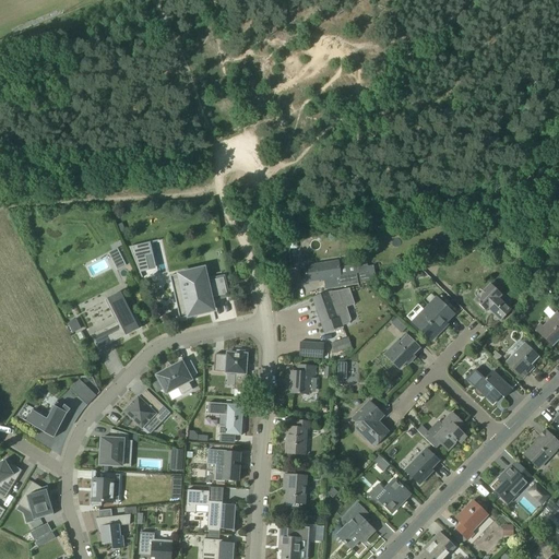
[(140,273),(141,273),(141,271),(149,270),(145,257),(152,254),(149,244),(151,244),(150,242),(129,247),(140,273)]
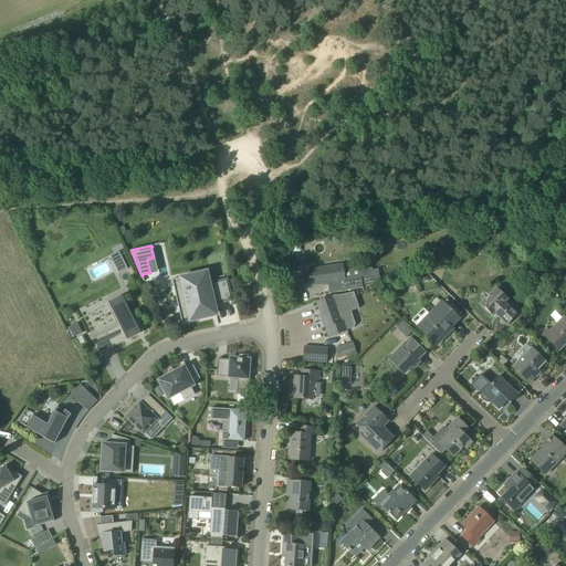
[(125,262),(116,266),(119,273),(118,273),(118,274),(128,270),(125,262)]
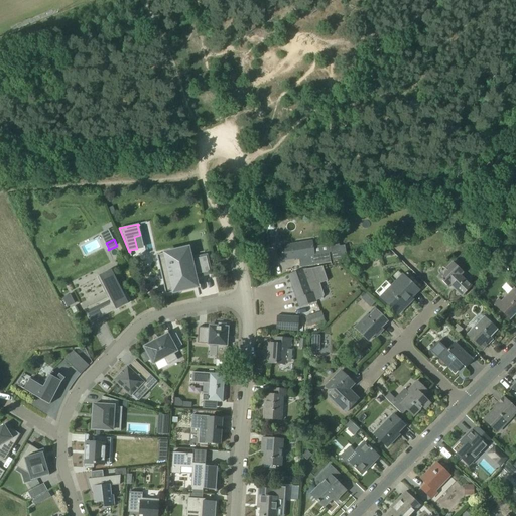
[(380,239),(369,241),(370,247),(370,248),(371,247),(381,246),(381,245),(381,244),(380,239)]
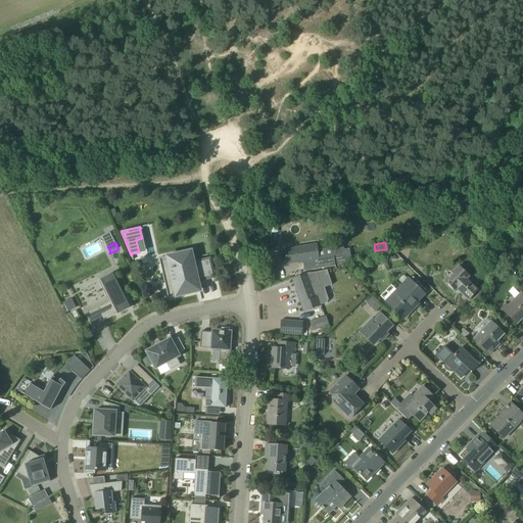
[(317,245),(285,249),(285,250),(287,264),(319,259),(317,245)]
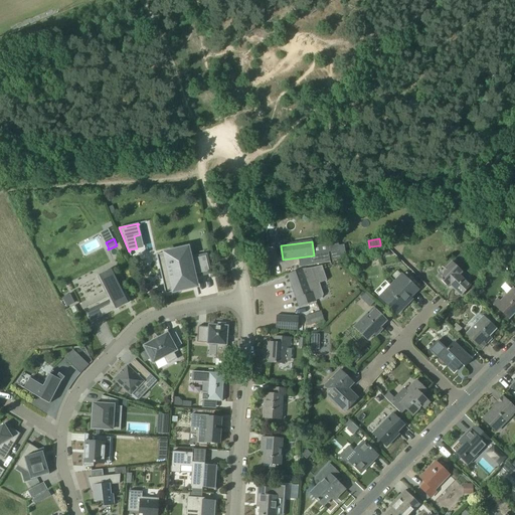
[(329,251),(329,252),(331,251),(332,260),(341,259),(341,258),(339,245),(330,246),(328,247),(329,251)]
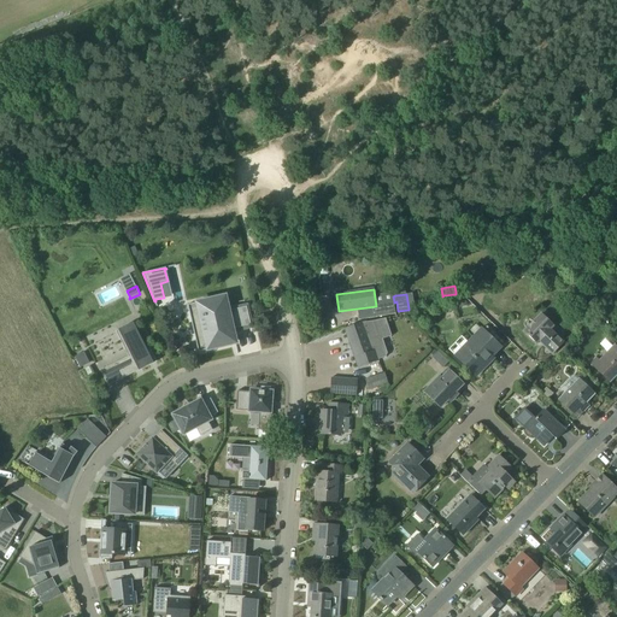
[(199,352),(199,353),(231,345),(231,342),(229,334),(234,333),(233,329),(251,325),(247,306),(225,311),(223,301),(223,297),(193,304),(188,305),(192,321),(200,318),(204,335),(195,338),(199,352)]
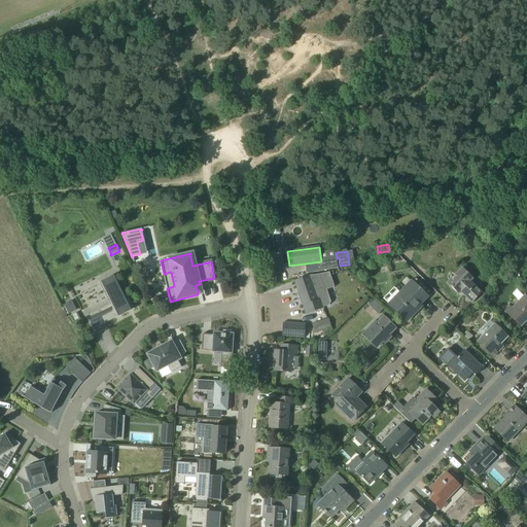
[(462,269),(448,283),(458,293),(460,291),(471,303),(481,292),(469,281),(472,279),(462,269)]
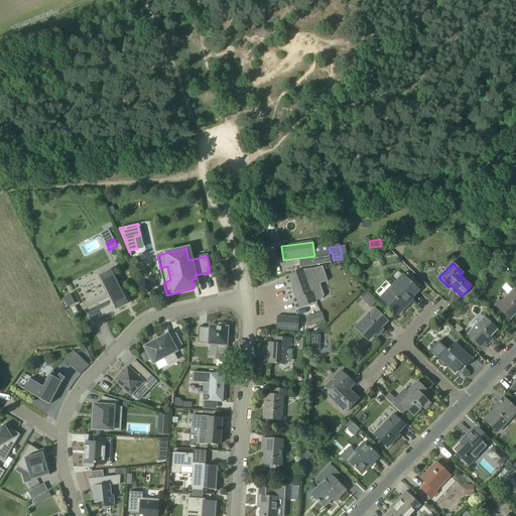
[(490,274),(496,269),(492,264),(486,270),(490,274)]
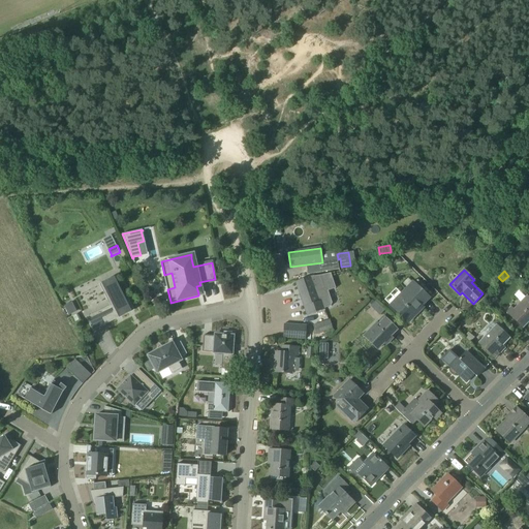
[(324,309),(323,308),(330,306),(332,303),(327,290),(323,288),(319,276),(310,277),(297,282),(308,315),(324,309)]
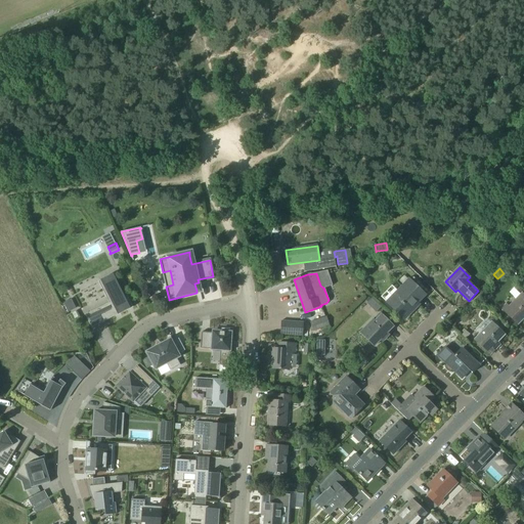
[(125,297),(115,276),(113,274),(101,280),(98,281),(99,282),(101,281),(102,282),(104,288),(105,291),(115,308),(101,314),(101,315),(104,321),(116,315),(115,314),(119,312),(120,313),(128,310),(127,308),(131,306),(132,308),(133,307),(127,295),(125,297)]
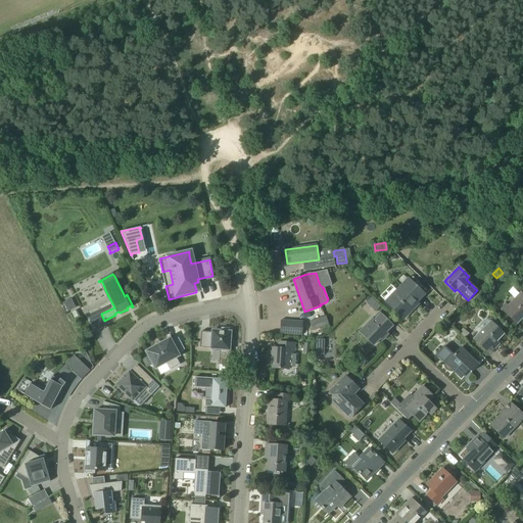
[(409,279),(386,302),(403,320),(414,308),(411,305),(416,301),(417,302),(425,294),(409,279)]
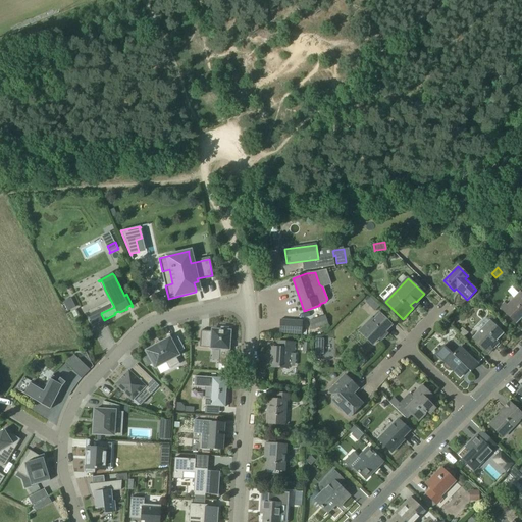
[(516,323),(521,317),(521,316),(521,294),(520,293),(507,305),(505,303),(500,308),(516,323)]
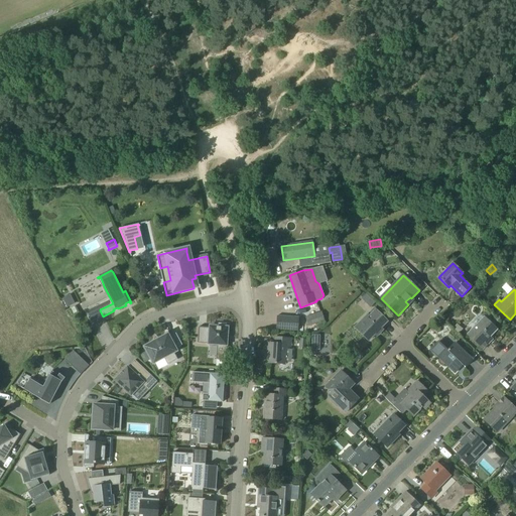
[(75,303),(71,294),(62,298),(68,307),(75,303)]
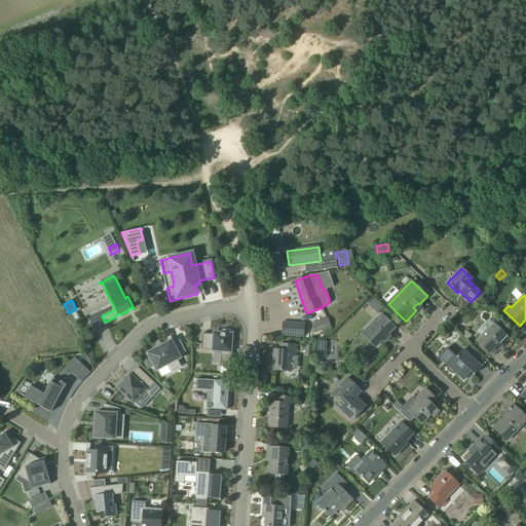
[(376,302),(372,307),(377,313),(382,308),(376,302)]
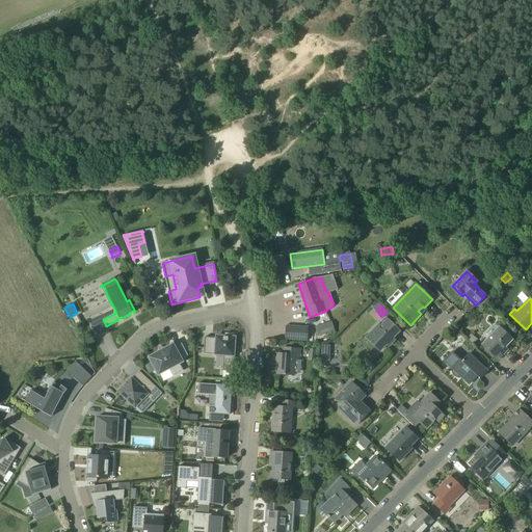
[(395,336),(399,331),(388,320),(381,327),(379,325),(366,339),(379,351),(388,343),(390,345),(397,338),(395,336)]
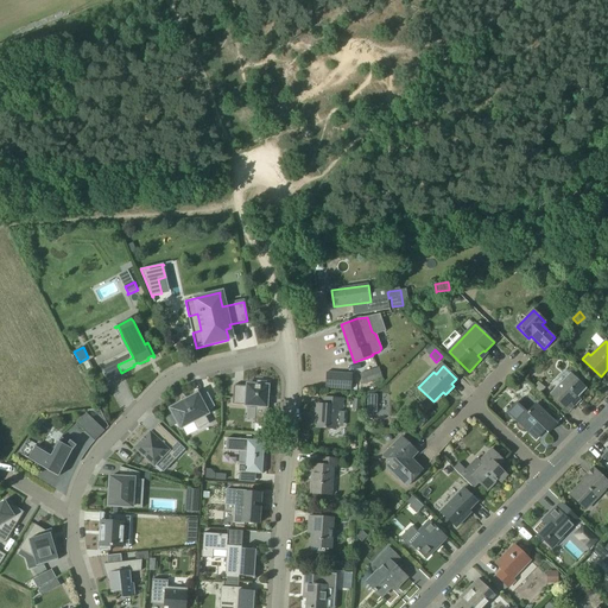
[(382,378),(380,369),(379,367),(360,373),(363,384),(382,378)]
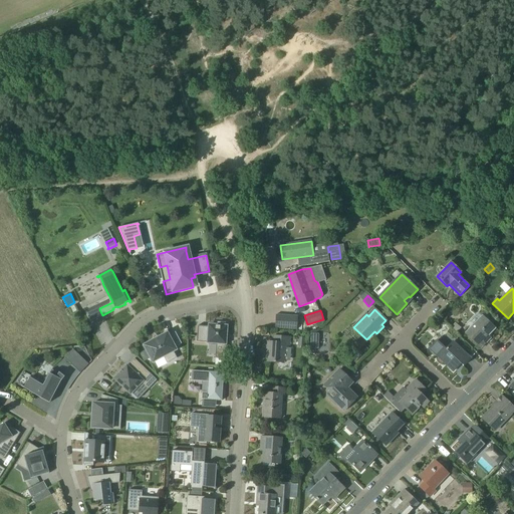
[(298,316),(276,314),(275,328),(297,329),(298,316)]
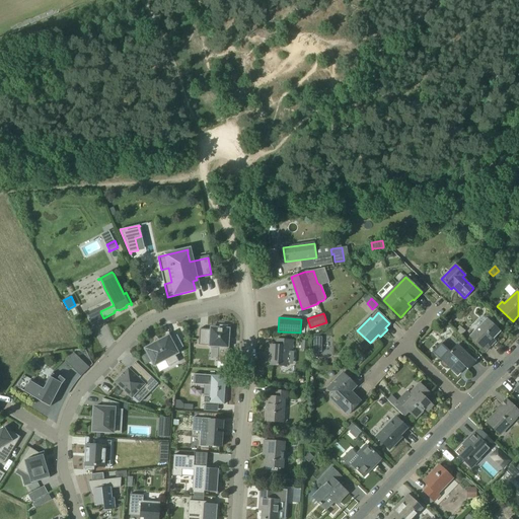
[(489,343),(500,331),(488,319),(470,337),(485,352),(492,346),(489,343)]
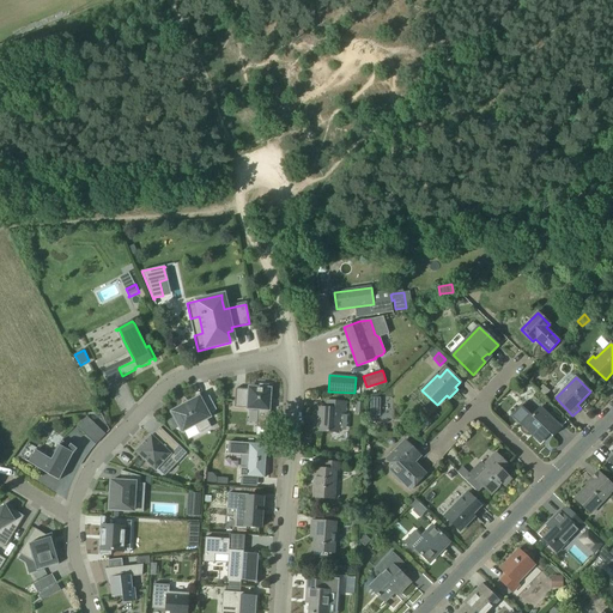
[(258,406),(258,410),(256,428),(268,428),(269,407),(271,400),(269,400),(271,389),(268,388),(268,386),(260,384),(260,388),(249,387),(249,389),(236,389),(235,408),(249,408),(249,406),(258,406)]
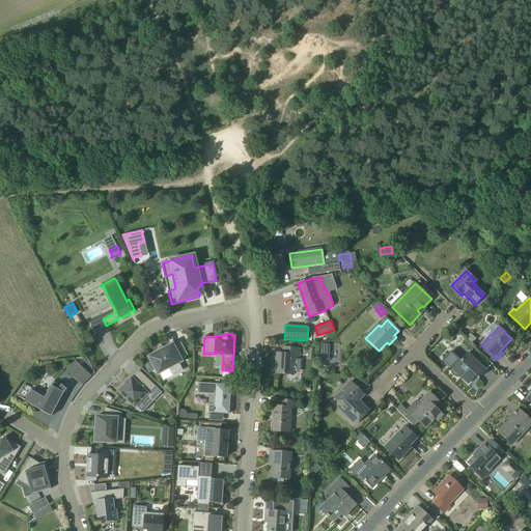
[(172,345),(149,357),(158,373),(168,368),(172,375),(183,370),(178,362),(180,361),(179,359),(188,355),(182,343),(173,347),(172,345)]
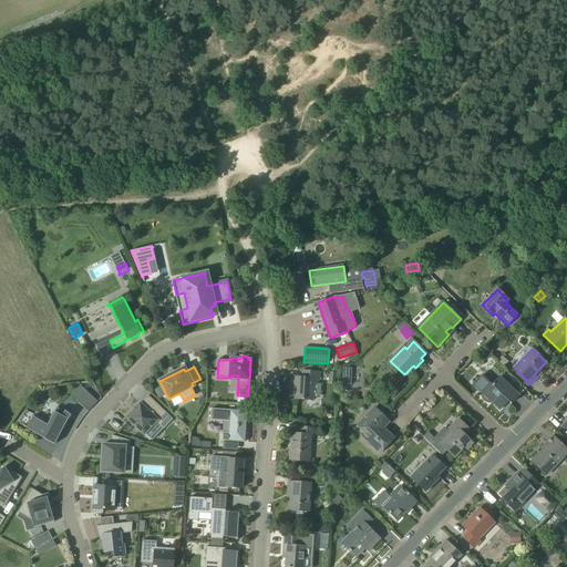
[(319,372),(302,371),(302,378),(296,378),(294,399),(312,400),(312,383),(318,383),(319,372)]
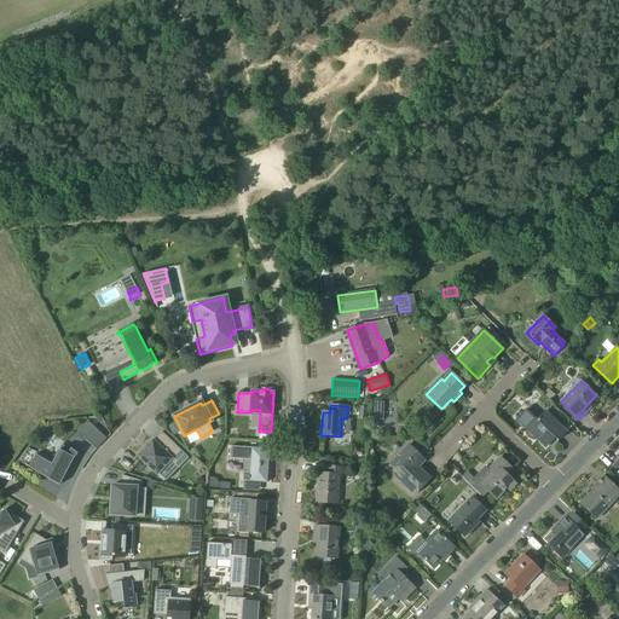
[(359,406),(358,417),(368,417),(369,408),(359,406)]
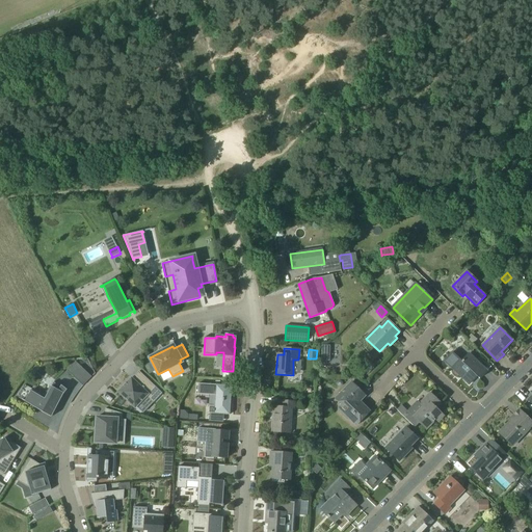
[(453,352),(444,361),(469,384),(477,376),(480,379),(487,371),(469,354),(462,361),(453,352)]
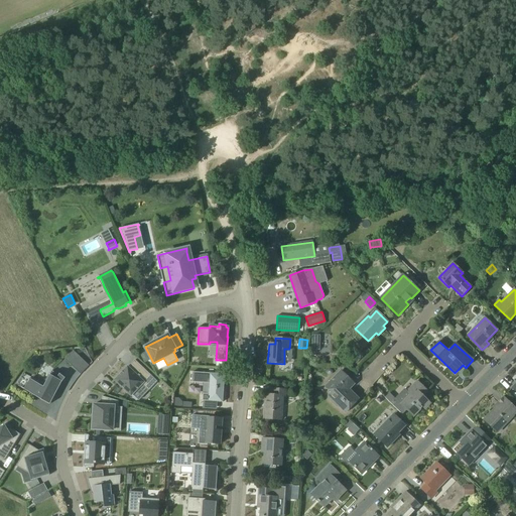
[(80,357),(74,351),(65,360),(72,366),(80,357)]
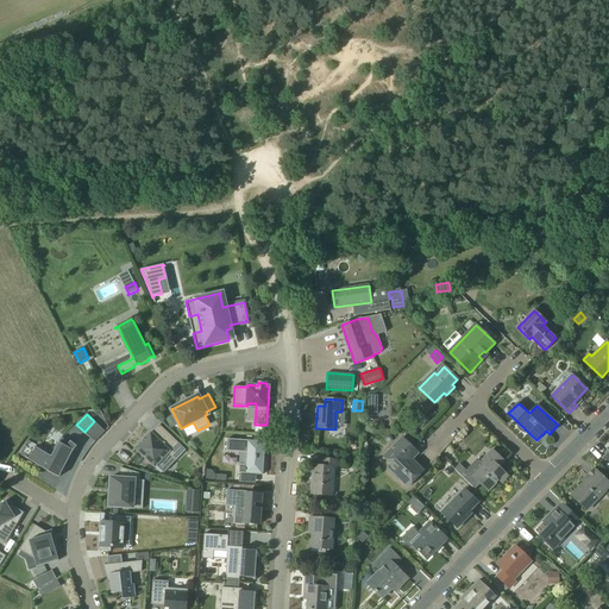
[(171,428),(177,426),(173,416),(167,420),(171,428)]
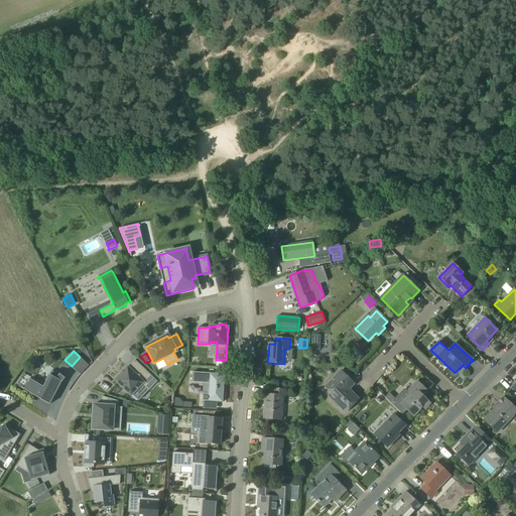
[(135,361),(135,360),(128,367),(127,366),(114,380),(131,396),(133,395),(139,401),(148,391),(157,381),(135,361)]
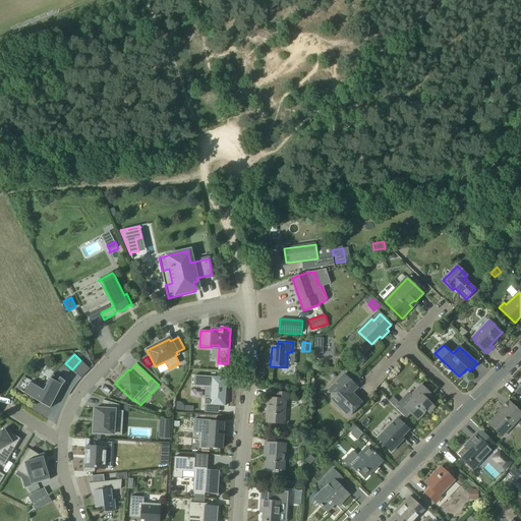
[(50,408),(54,402),(62,387),(65,382),(60,378),(59,380),(52,374),(49,381),(48,380),(44,388),(45,388),(44,391),(23,379),(16,388),(42,404),(50,408)]
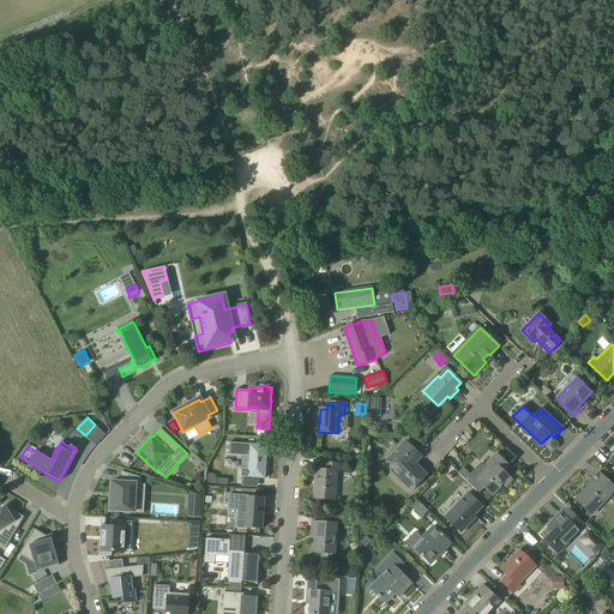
[(411,491),(427,475),(415,463),(421,457),(405,441),(387,461),(393,467),(391,470),(411,491)]
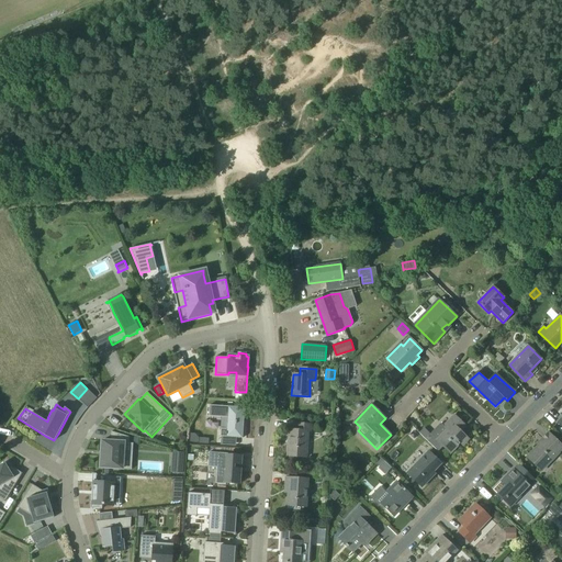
[(244,419),(245,407),(210,406),(209,417),(227,418),(227,429),(221,429),(221,437),(243,438),(244,427),(242,427),(242,419),(244,419)]
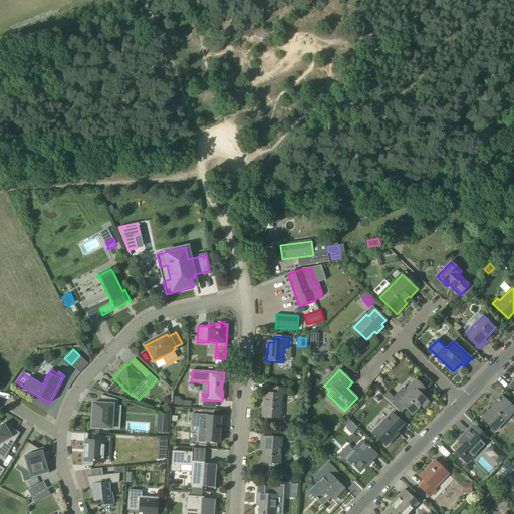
[(406,391),(404,389),(395,399),(388,392),(383,396),(402,413),(406,409),(412,415),(421,406),(423,408),(429,402),(422,395),(426,390),(416,379),(406,391)]
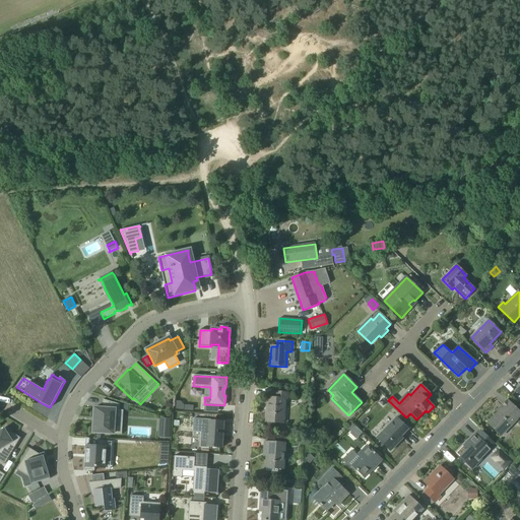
[(267,397),(266,423),(283,424),(284,400),(287,399),(287,392),(275,392),(274,398),(267,397)]
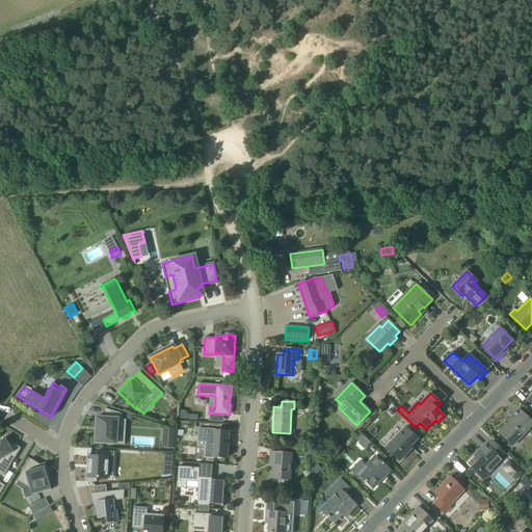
[(514,418),(499,433),(512,446),(531,425),(531,422),(519,409),(512,417),(514,418)]
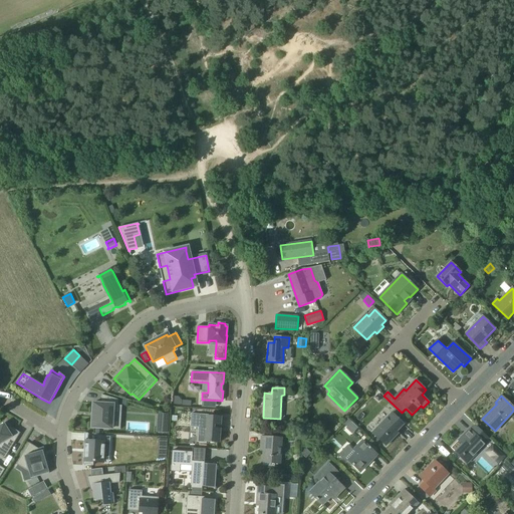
[(92,428),(112,430),(113,405),(93,404),(92,428)]
